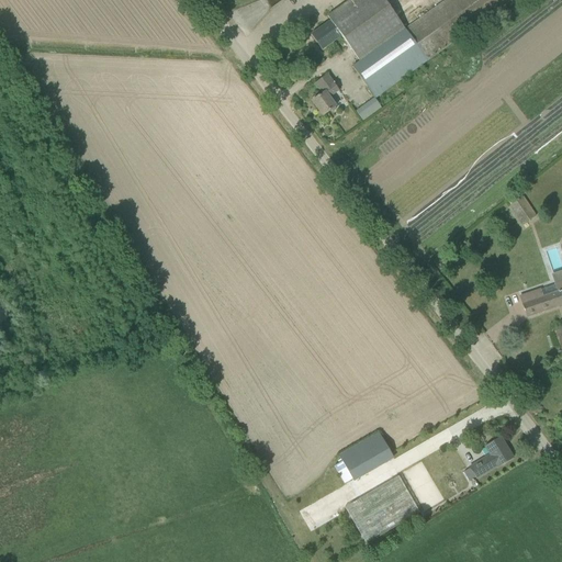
[(384,0),(350,0),(337,10),(327,17),(332,22),(341,36),(360,62),(352,67),(375,99),(513,0),(446,0),(405,30),(384,0)]
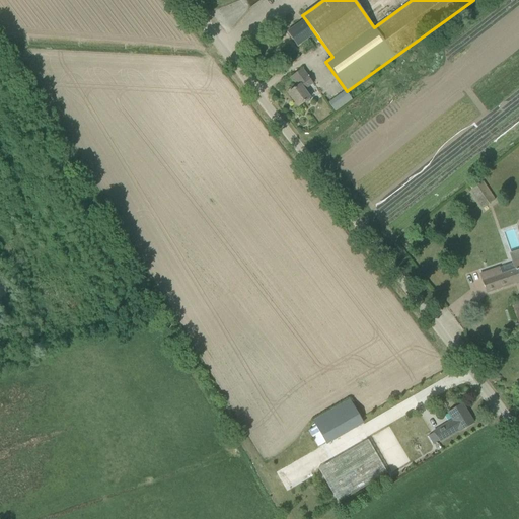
[(315,33),(306,20),(289,31),(299,45),(315,33)]
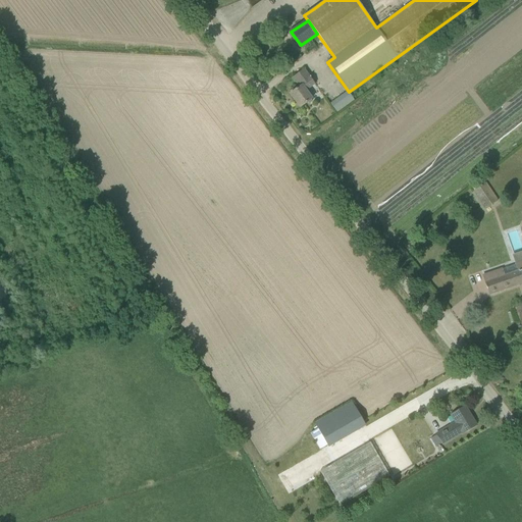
[(294,91),(290,94),(300,108),(312,99),(306,91),(315,85),(310,79),(311,77),(310,76),(309,76),(304,69),(294,77),(297,84),(299,82),(302,86),(296,90),(296,89),(294,91)]
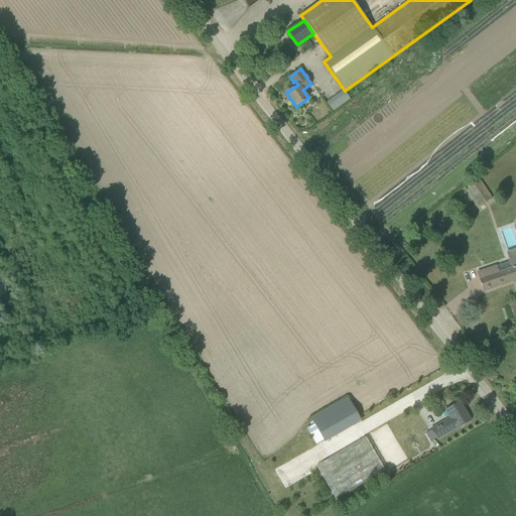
[(492,199),(488,192),(475,202),(479,208),(492,199)]
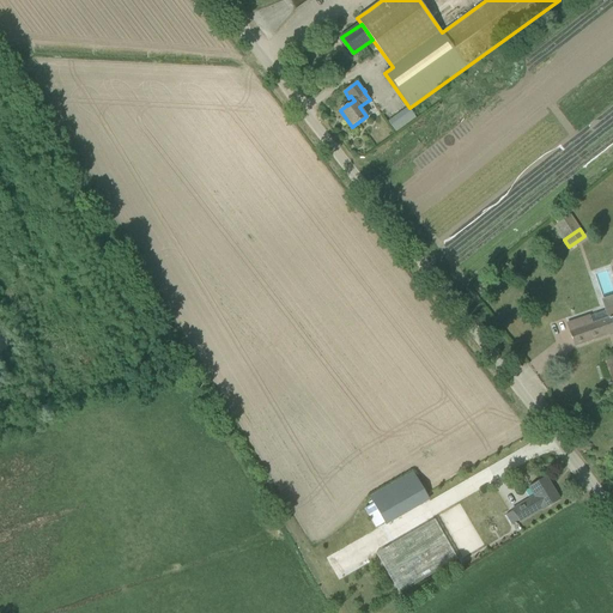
[(568,325),(575,346),(612,332),(612,305),(606,309),(608,317),(593,323),(590,316),(568,325)]
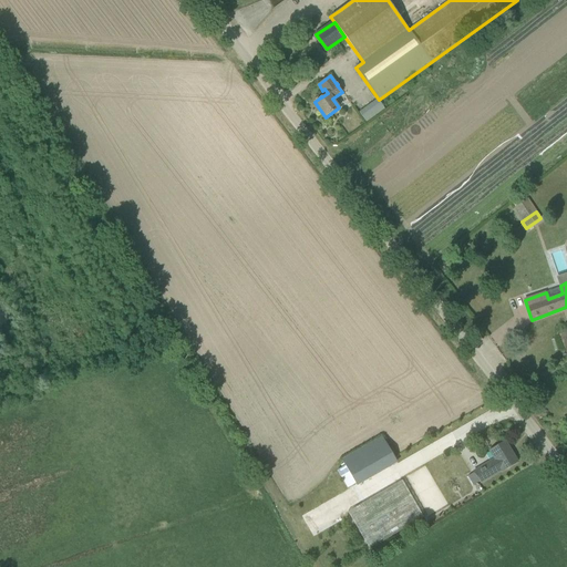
[(397,462),(382,437),(342,461),(357,485),(397,462)]
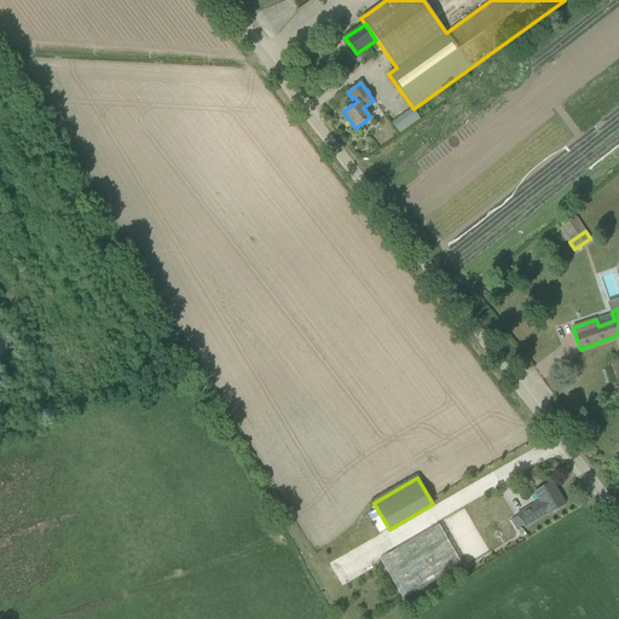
[(565,505),(551,482),(534,492),(541,501),(518,515),(525,527),(548,514),(549,515),(565,505)]
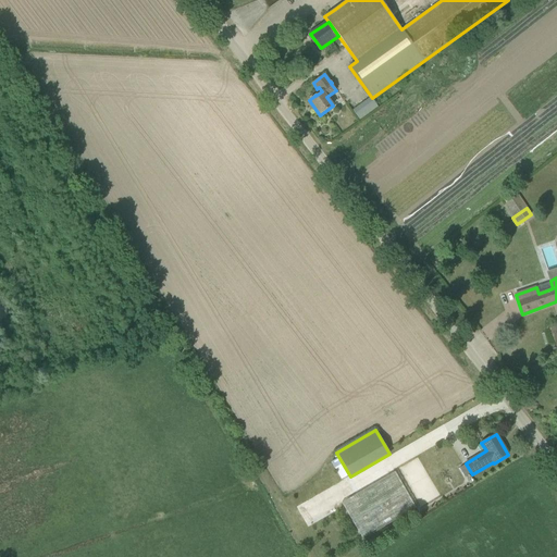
[(342,500),(361,537),(417,509),(397,472),(342,500)]
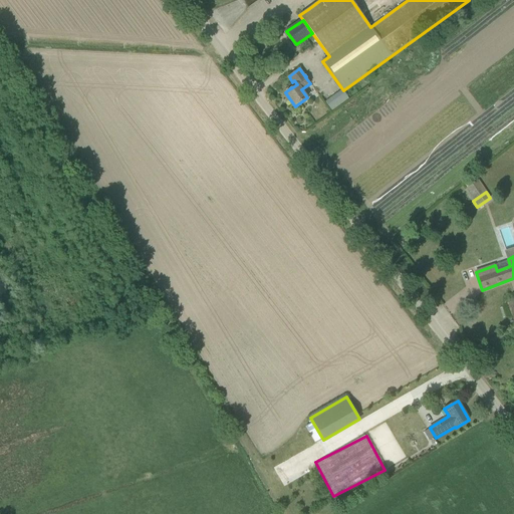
All buildings are outlined.
